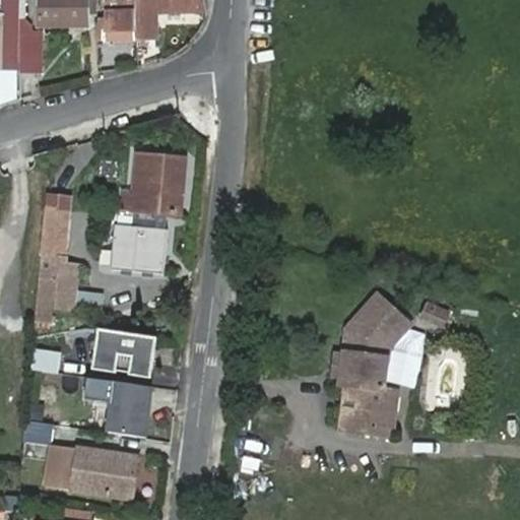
[(0,0),(0,69),(19,70),(18,18),(17,0),(0,0)]
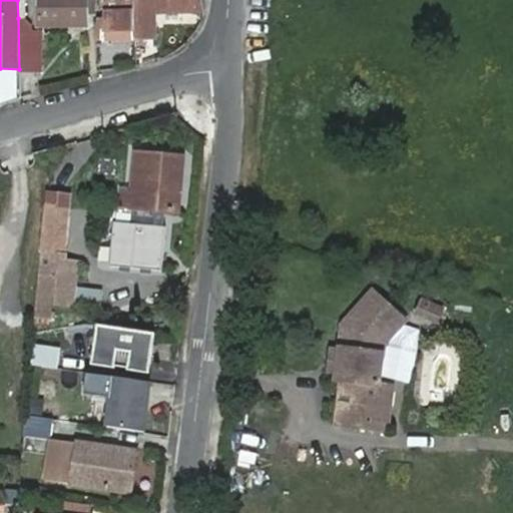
[(86,0),(38,0),(39,25),(88,26),(87,13),(86,0)]
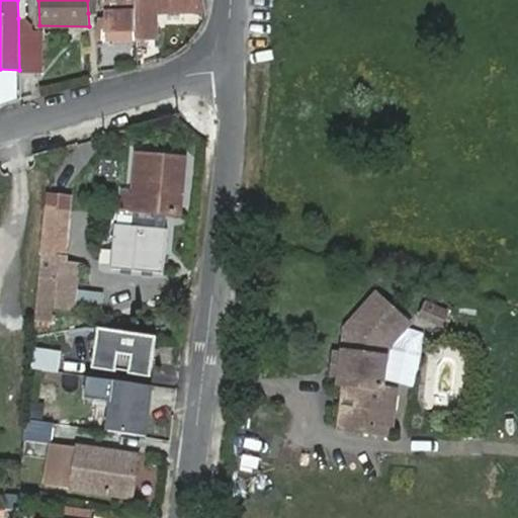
[(96,0),(87,0),(88,13),(97,13),(96,0)]
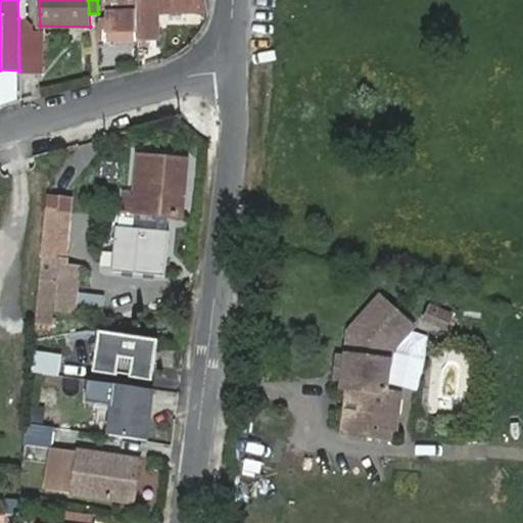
[(137,0),(108,0),(109,25),(138,26),(138,12),(137,0)]
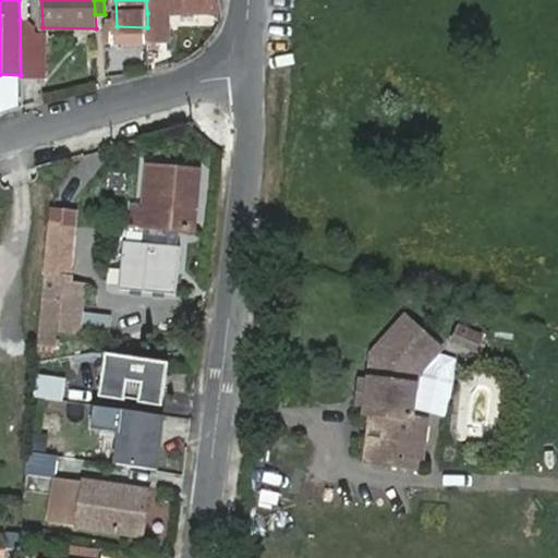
[(222,10),(221,0),(146,0),(147,13),(171,13),(222,12),(222,10)]
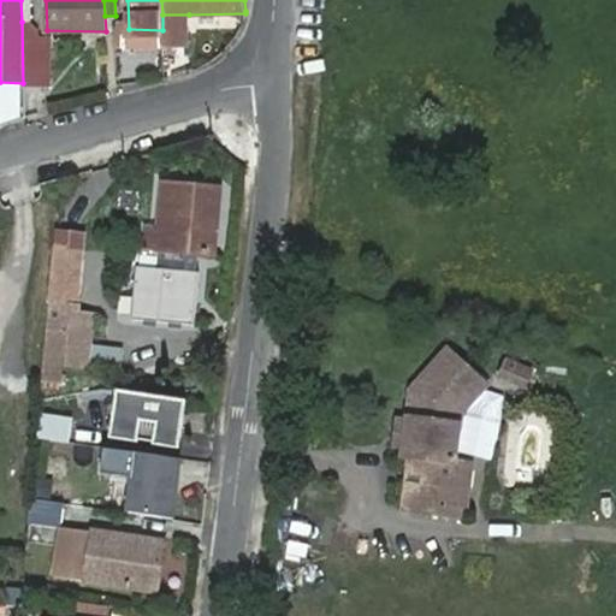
[(189,45),(189,15),(163,15),(163,30),(163,45),(189,45)]
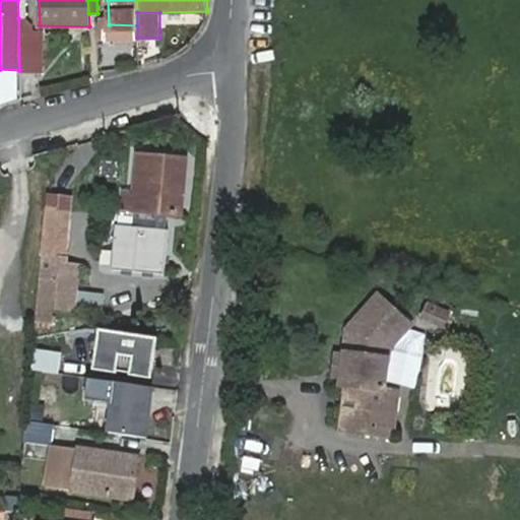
[(18,18),(19,70),(42,70),(41,31),(34,30),(34,25),(28,19),(18,18)]
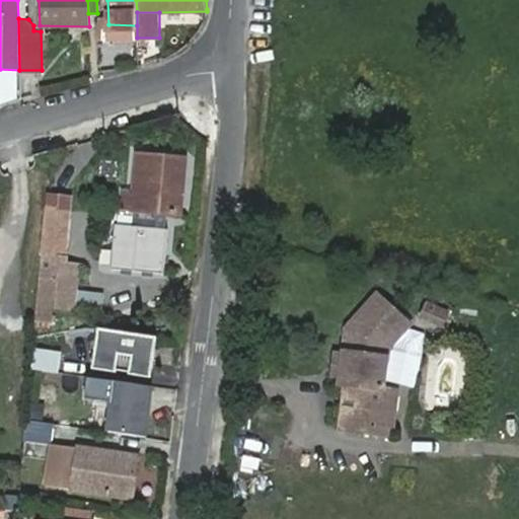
[(108,24),(96,24),(96,40),(137,41),(137,38),(137,25),(108,24)]
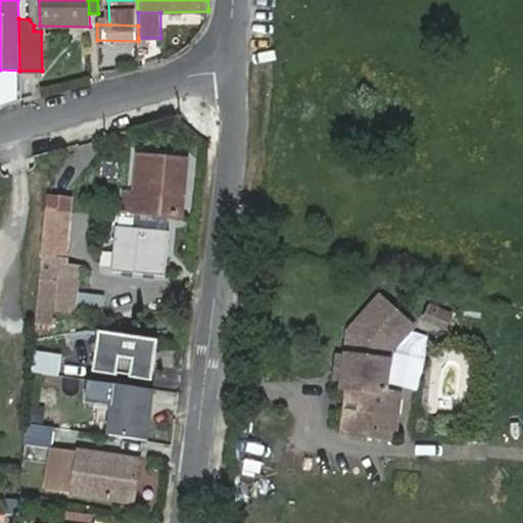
[(0,69),(0,104),(19,100),(19,70),(0,69)]
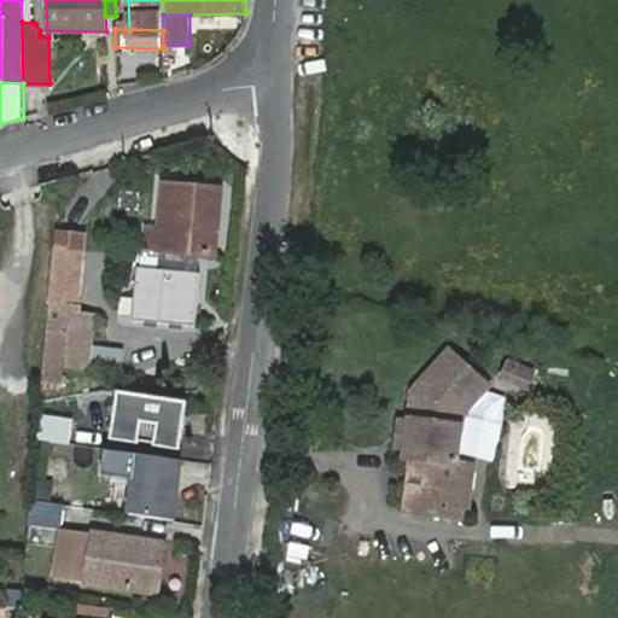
[(139,249),(156,250),(161,251),(191,254),(198,254),(214,256),(221,192),(163,186),(158,231),(140,229),(139,249)]
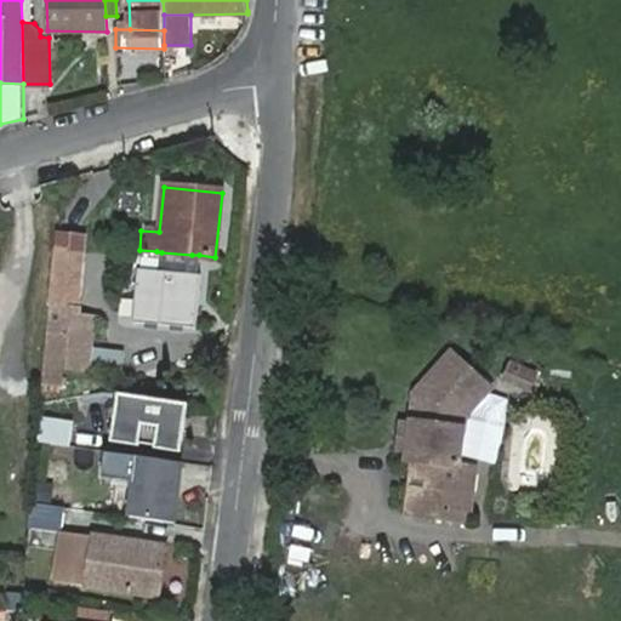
[(55,251),(49,332),(46,369),(85,372),(89,336),(90,323),(75,322),(81,254),(55,251)]
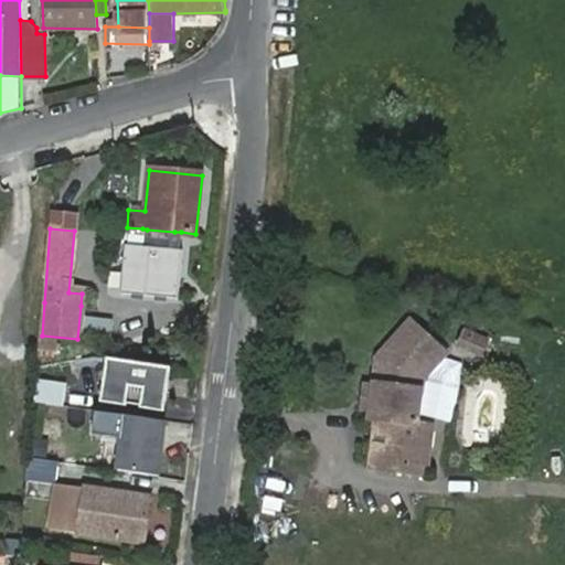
[(174,232),(147,230),(146,246),(180,249),(181,232),(174,232)]
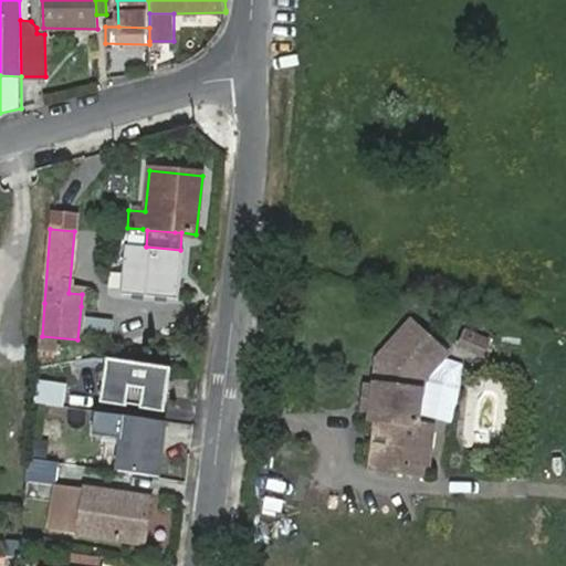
[(146,247),(125,245),(121,294),(179,299),(184,250),(180,250),(146,247)]
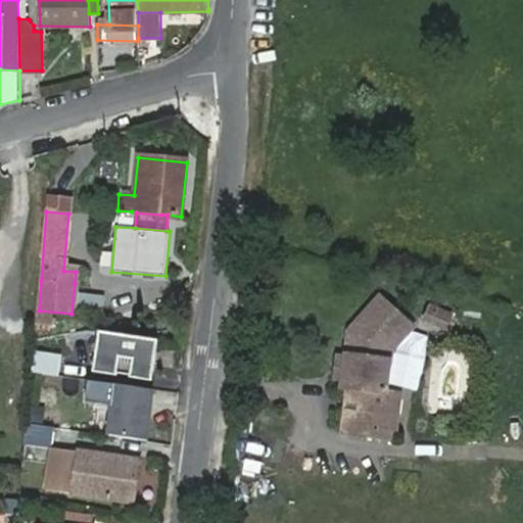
[(396,351),(416,330),(380,300),(347,336),(344,357),(340,385),(340,393),(346,393),(341,435),(400,443),(403,418),(398,417),(401,394),(391,393),(396,351)]
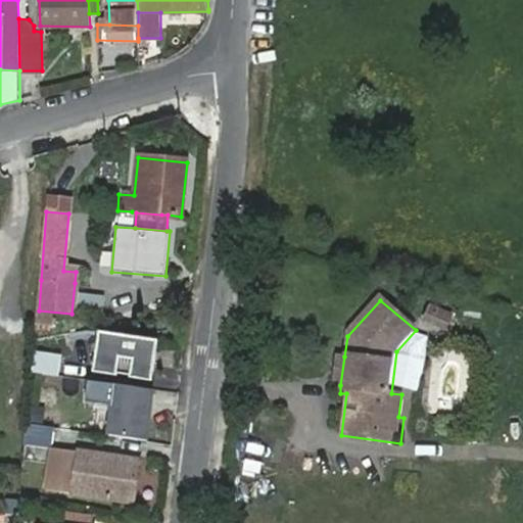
[(452,320),(432,311),(426,323),(445,332),(452,320)]
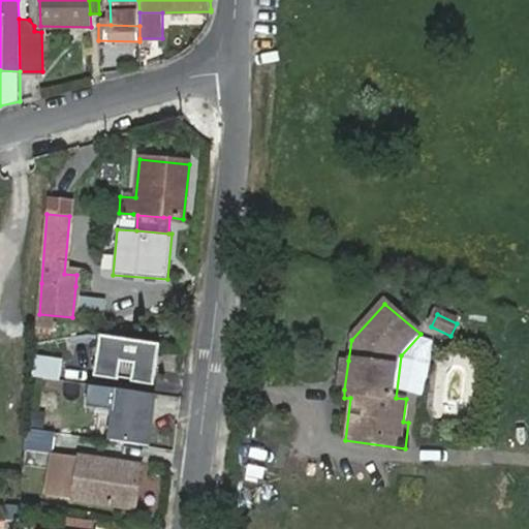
[(98,336),(93,366),(153,375),(157,344),(98,336)]
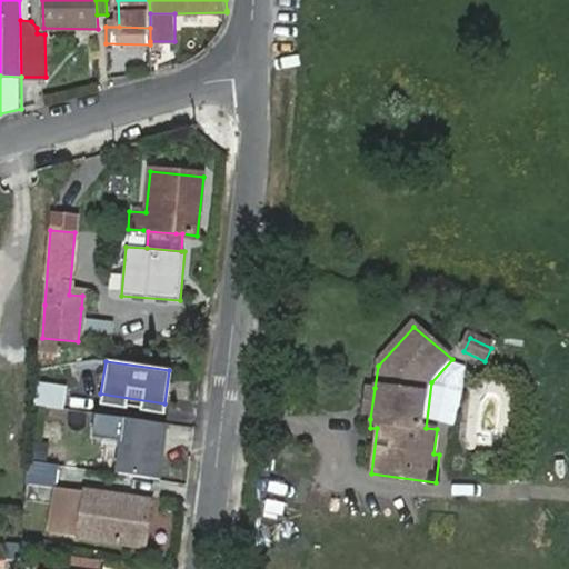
[(31,381),(30,406),(61,408),(63,383),(31,381)]
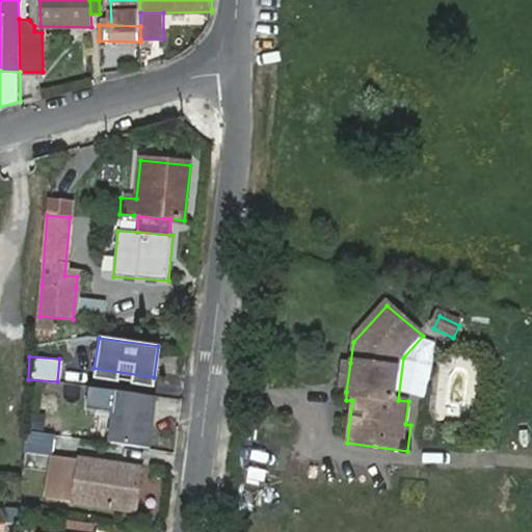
[(346,392),(350,363),(342,362),(338,391),(346,392)]
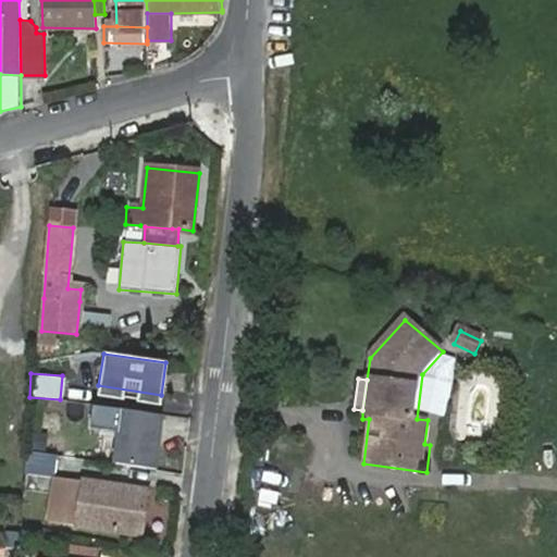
[(98,385),(97,396),(159,406),(161,395),(98,385)]
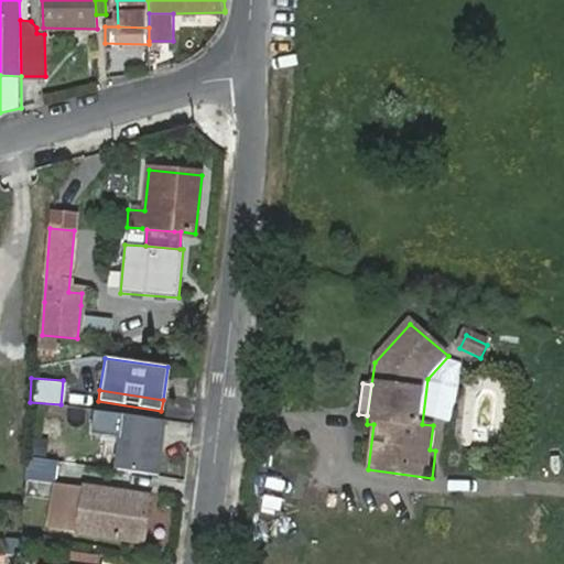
[(162,422),(121,416),(112,472),(154,477),(162,422)]
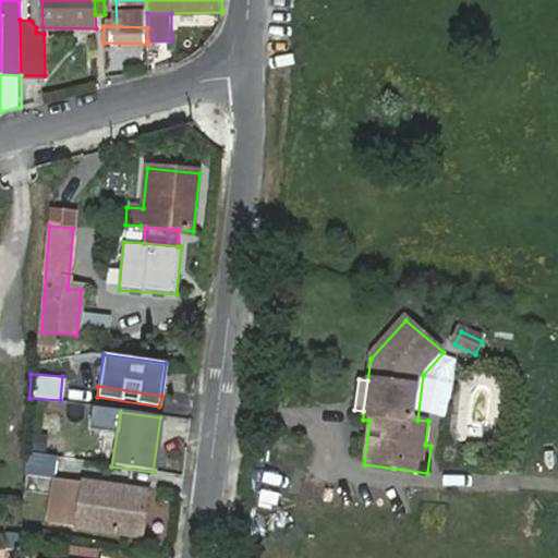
[(57,458),(32,455),(28,493),(49,495),(45,524),(142,536),(147,490),(55,478),(57,458)]
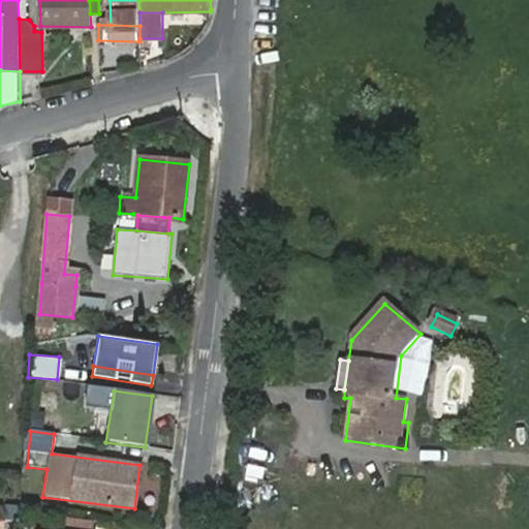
[(64,528),(95,528),(96,524),(66,520),(64,528)]
